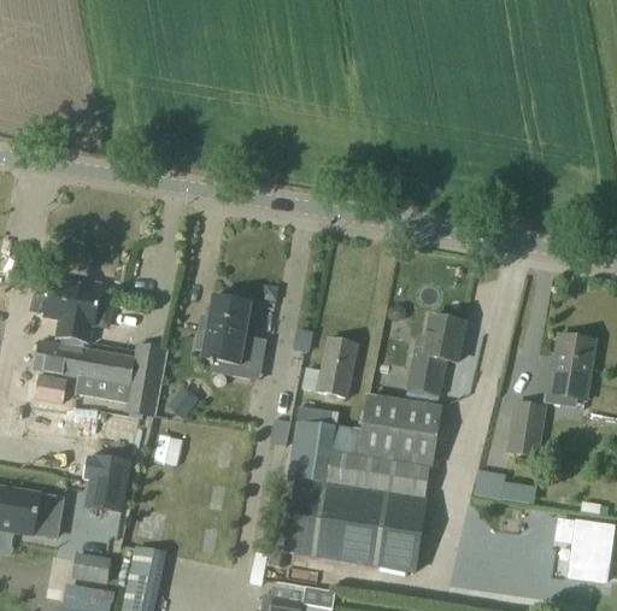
[(39,340),(33,368),(80,376),(77,391),(130,400),(137,359),(84,350),(84,347),(82,347),(87,323),(94,324),(101,282),(82,280),(82,286),(48,280),(42,316),(63,319),(59,344),(39,340)]
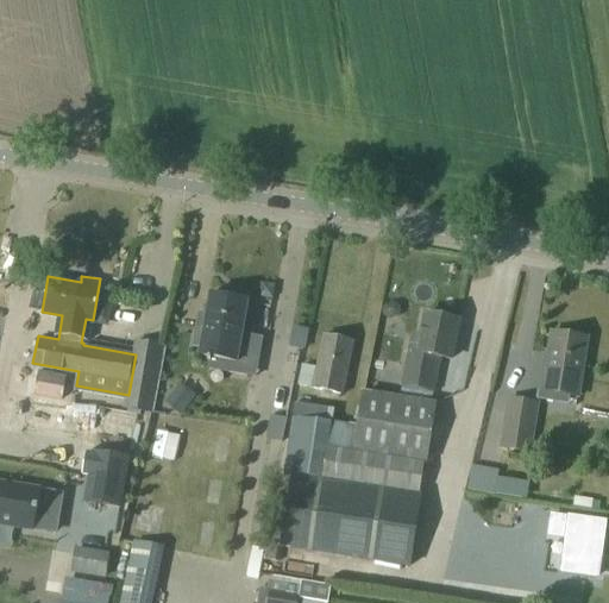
[(198,325),(194,344),(201,345),(200,353),(209,356),(208,365),(249,372),(251,363),(257,364),(262,337),(243,333),(249,300),(211,293),(206,318),(200,316),(198,325)]
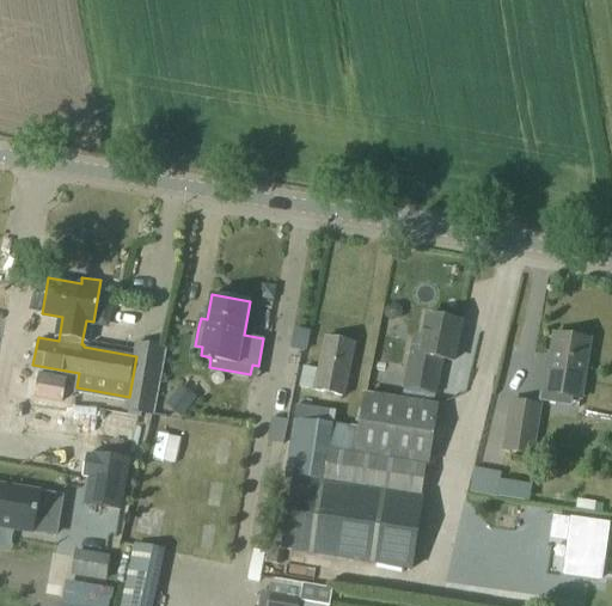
[(396,303),(386,305),(383,311),(385,316),(390,318),(399,316),(403,311),(401,305),(396,303)]
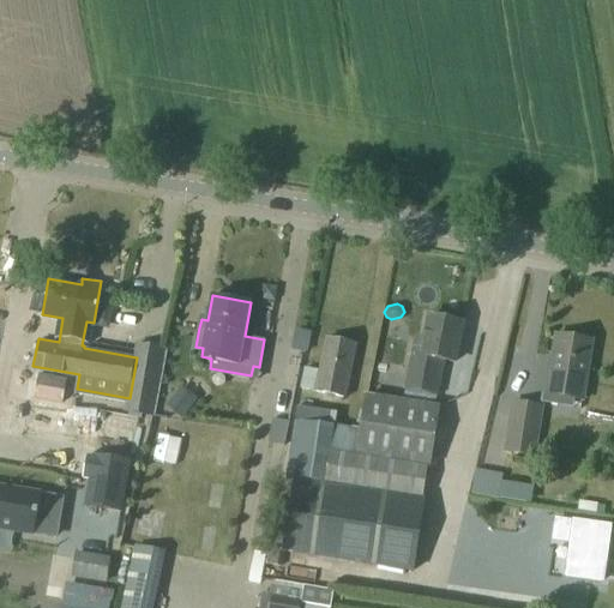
[(415,331),(405,381),(435,386),(440,356),(455,359),(461,320),(428,314),(425,332),(415,331)]
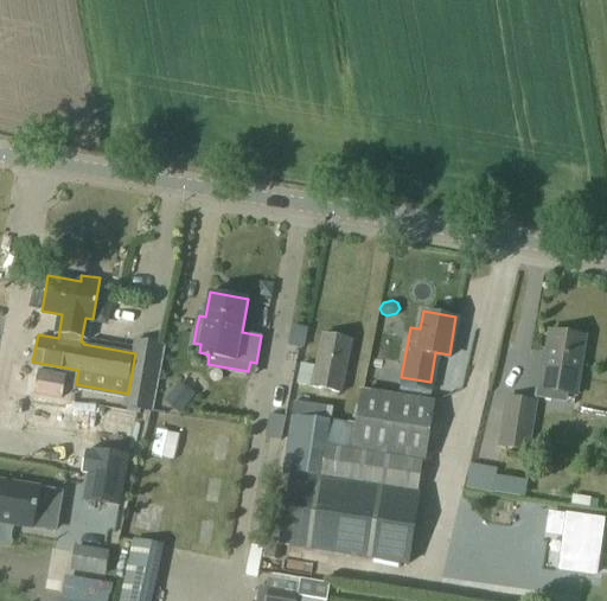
[(293,326),(291,339),(300,341),(302,327),(293,326)]
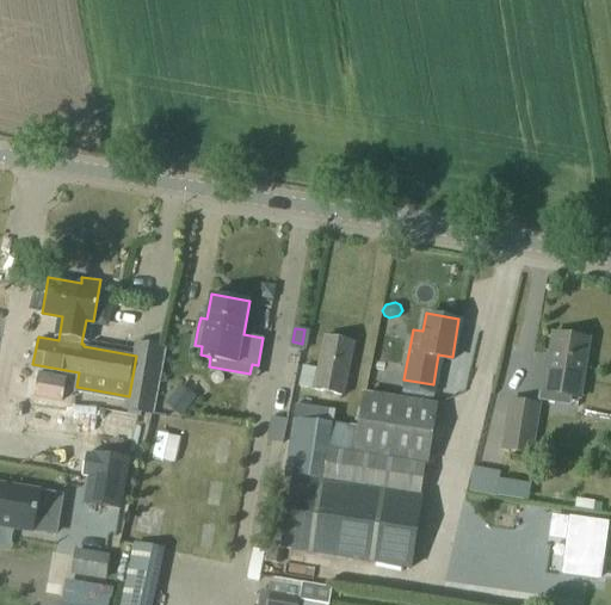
[(537,386),(537,390),(538,390),(568,395),(575,396),(576,391),(585,335),(549,331),(543,364),(541,364),(537,386)]
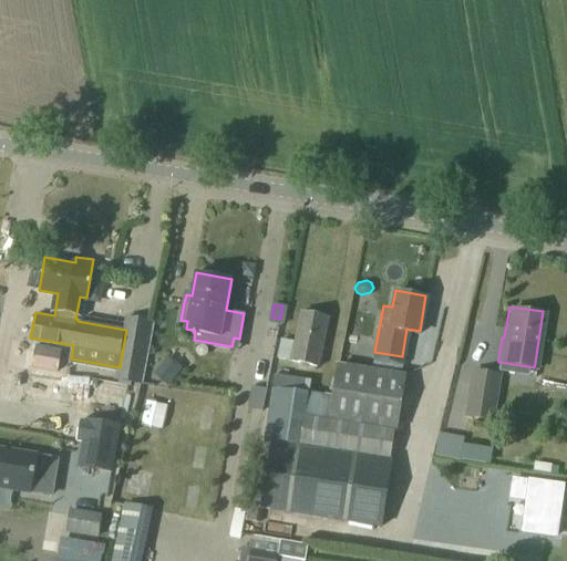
[(295,339),(291,357),(320,363),(331,313),(299,309),(295,339)]
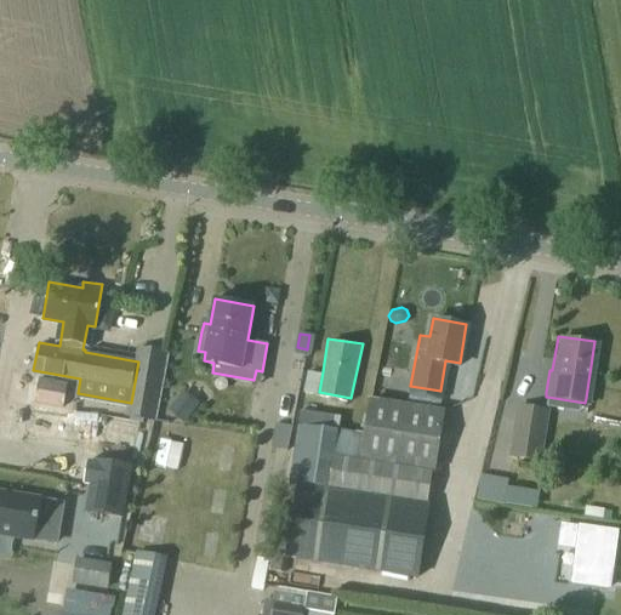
[(77,380),(15,369),(9,399),(70,410),(77,380)]
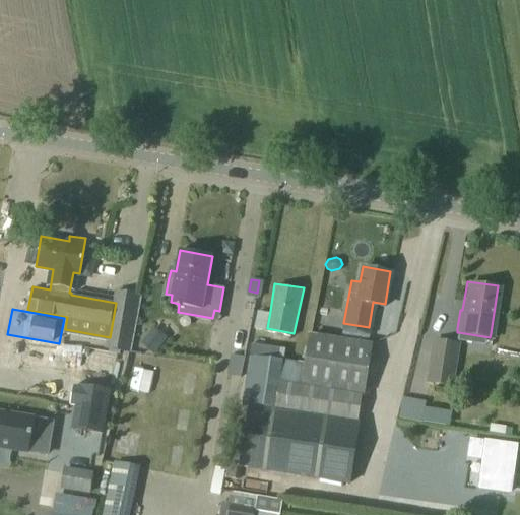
[(258,309),(255,326),(267,328),(270,311),(258,309)]
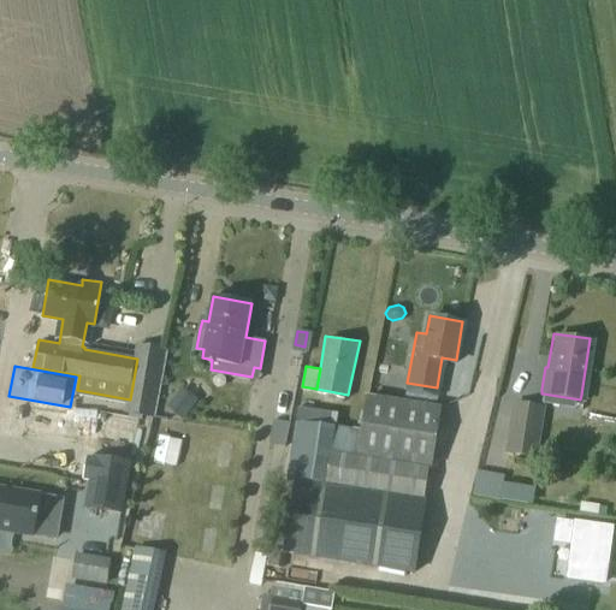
[(181,385),(165,404),(182,416),(196,398),(181,385)]
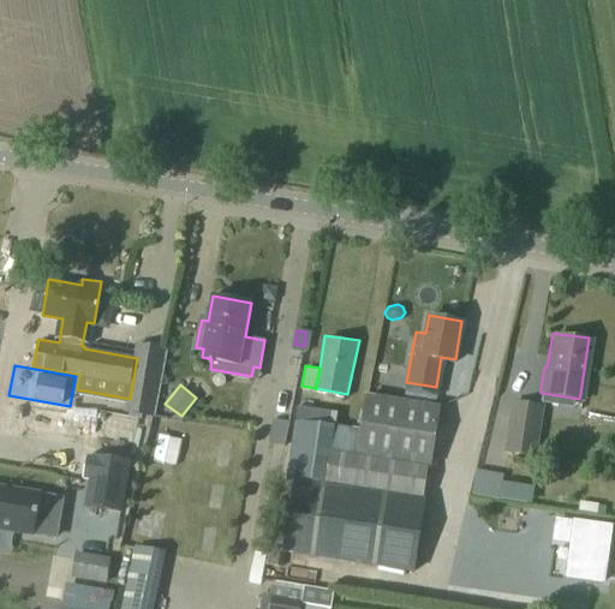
[(291,475),(280,550),(413,571),(424,500),(419,499),(424,466),(431,466),(441,402),(364,392),(358,428),(296,418),(287,475),(291,475)]
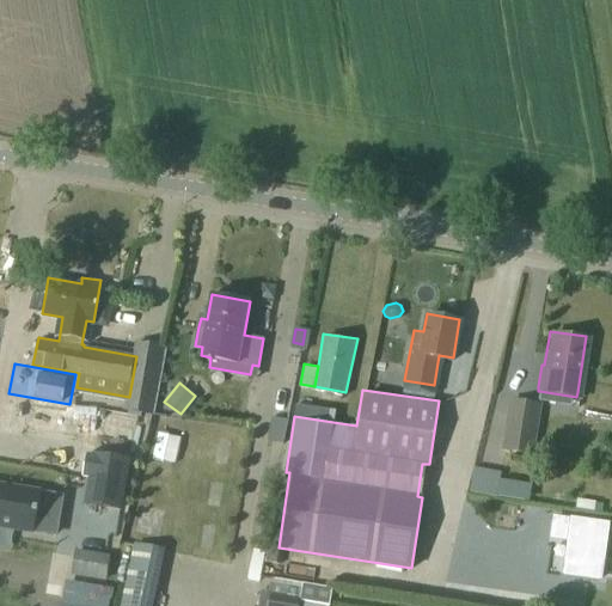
[(509,396),(502,442),(530,446),(537,401),(509,396)]
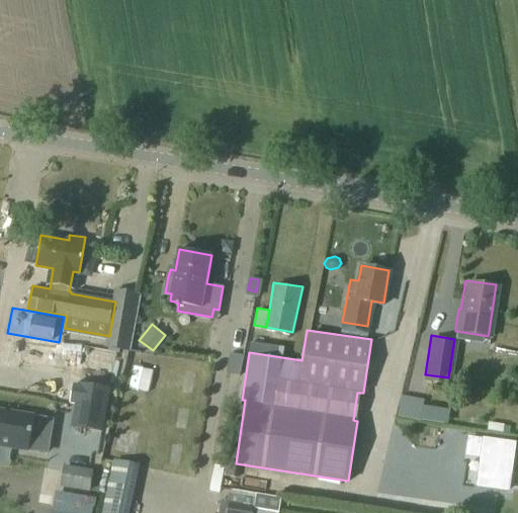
[(116,387),(87,380),(78,420),(108,426),(116,387)]
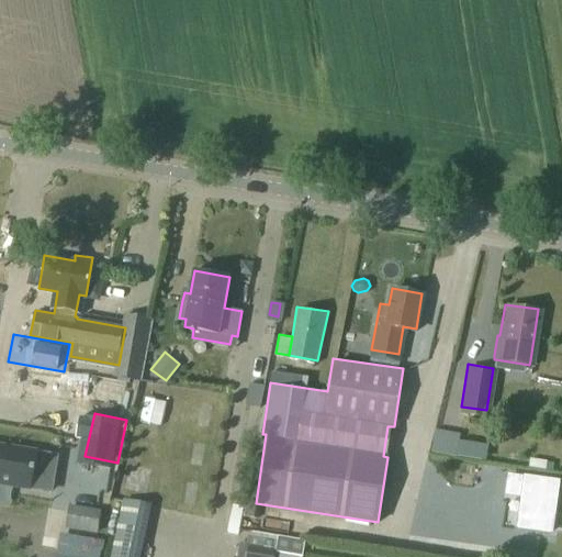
[(0,443),(0,480),(47,489),(51,469),(33,467),(36,449),(0,443)]
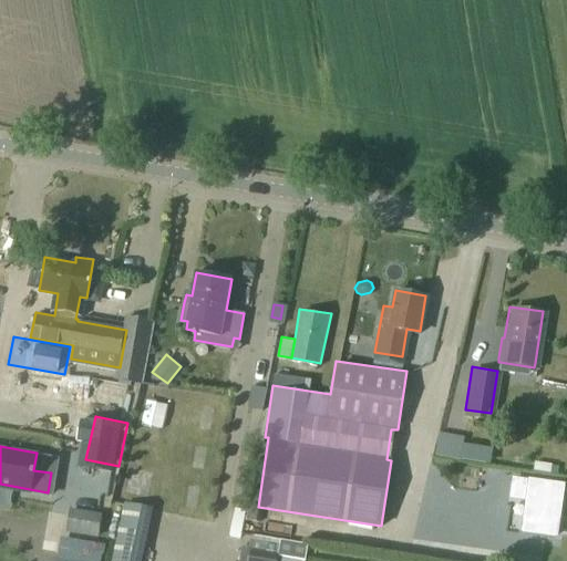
[(528,479),(515,477),(513,495),(526,497),(524,510),(522,528),(538,531),(555,533),(563,482),(528,478),(528,479)]
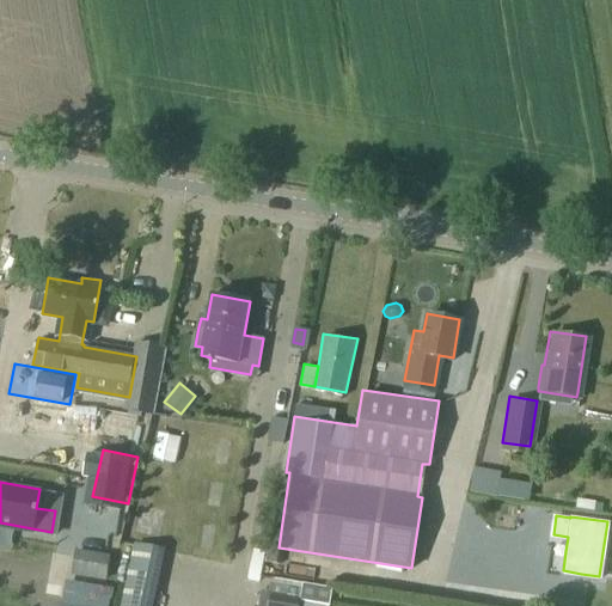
[(135,543),(121,605),(151,605),(164,550),(135,543)]
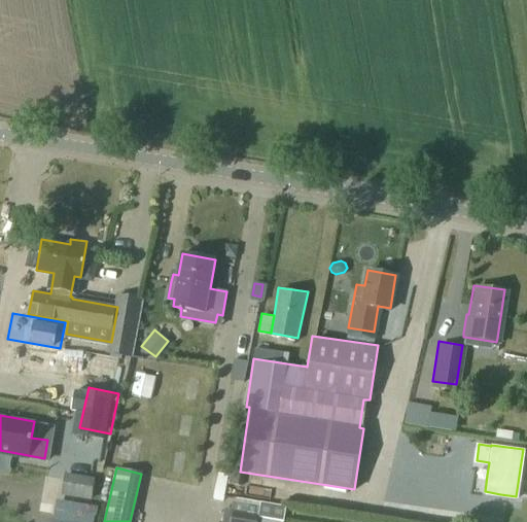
[(91,521),(93,514),(95,514),(96,505),(55,498),(50,521),(91,521)]
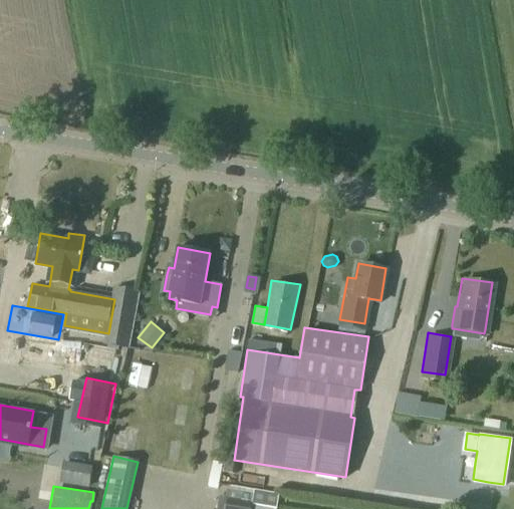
[(227,487),(222,508),(250,508),(254,492),(227,487)]
